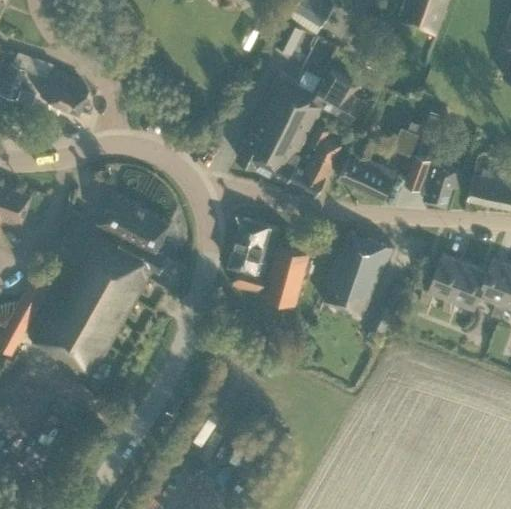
[(297,0),(291,11),(319,29),(333,7),(322,0),(297,0)]
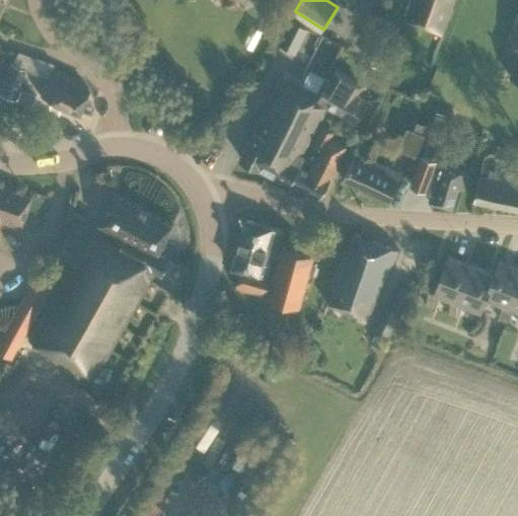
[(409,0),(401,23),(441,37),(453,0),(411,0),(412,0),(411,0),(409,0)]
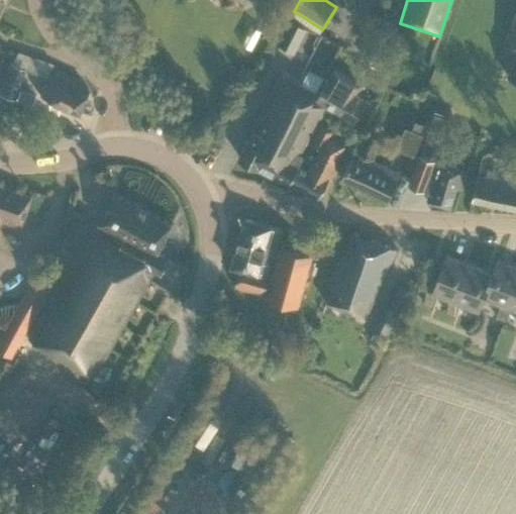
[(515,11),(503,50),(515,55),(507,80),(515,83),(515,11)]
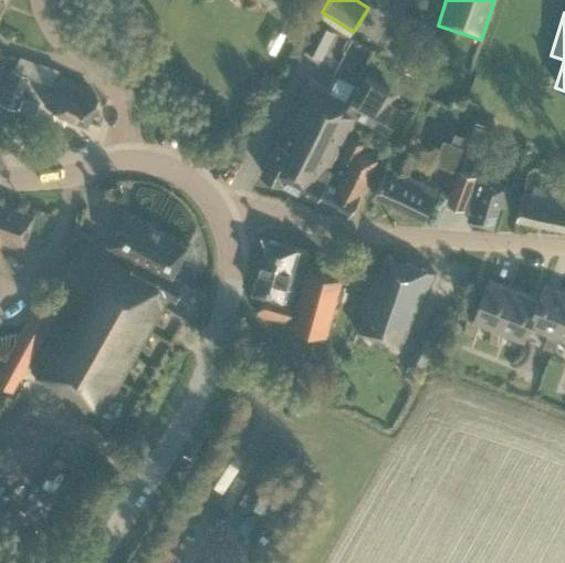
[(301,54),(317,63),(332,34),(315,27),(301,54)]
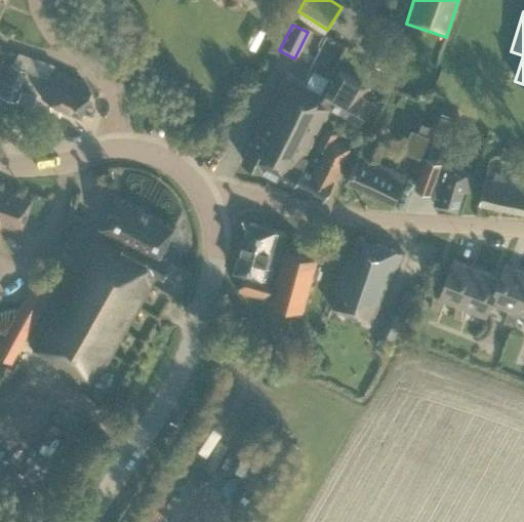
[(321,46),(325,63),(337,59),(333,44),(321,46)]
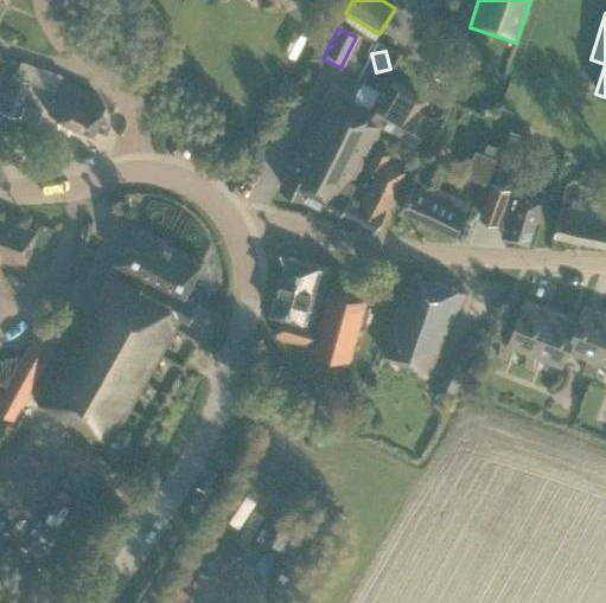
[(440,61),(431,76),(444,83),(452,68),(440,61)]
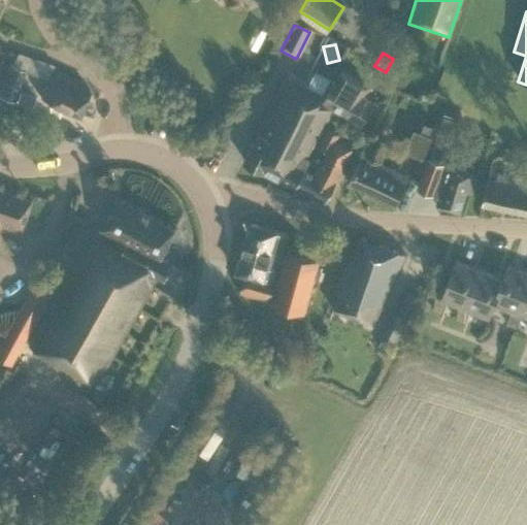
[(0,99),(11,104),(24,74),(10,68),(0,91),(0,99)]
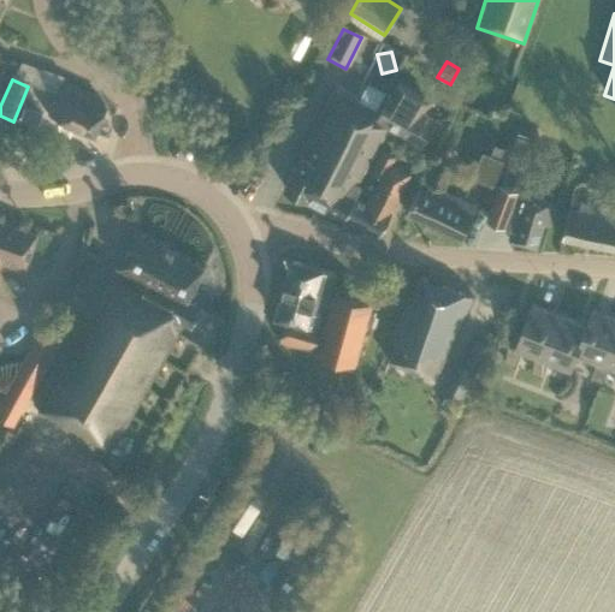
[(432,102),(412,89),(411,91),(398,83),(374,123),(419,148),(435,123),(424,116),(432,102)]
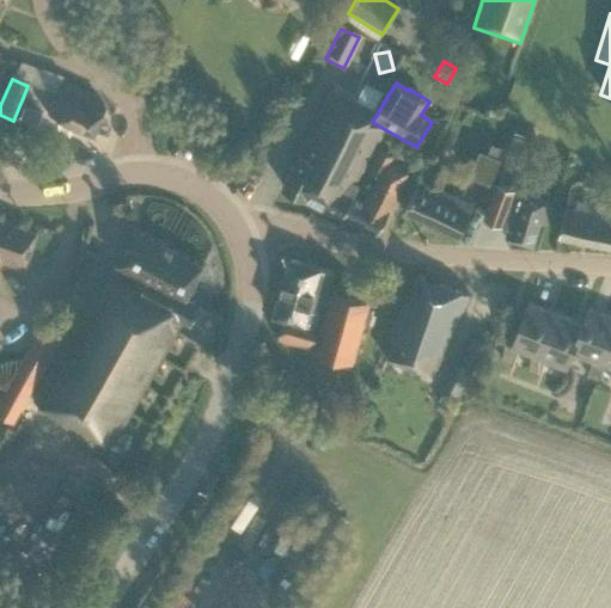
[(46,117),(91,136),(103,109),(97,100),(60,84),(46,117)]
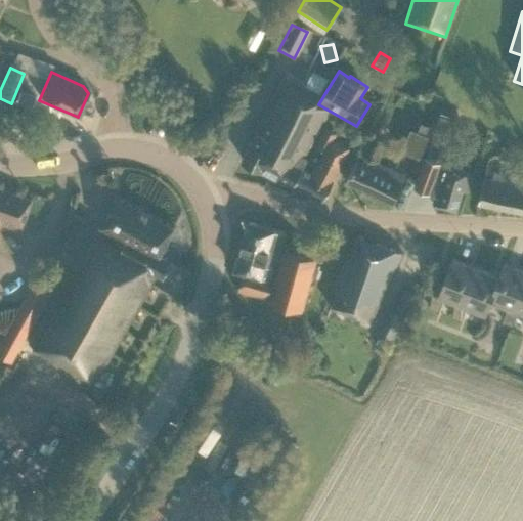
[(304,167),(307,160),(306,160),(330,113),(315,105),(319,96),(285,78),(242,162),(261,172),(262,171),(293,187),(304,167)]
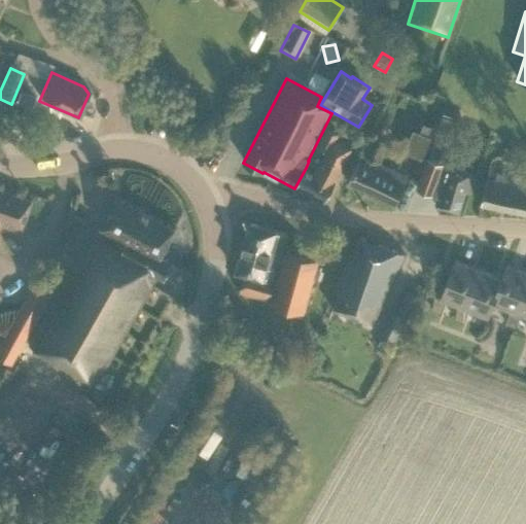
[(34,101),(19,94),(13,105),(29,112),(34,101)]
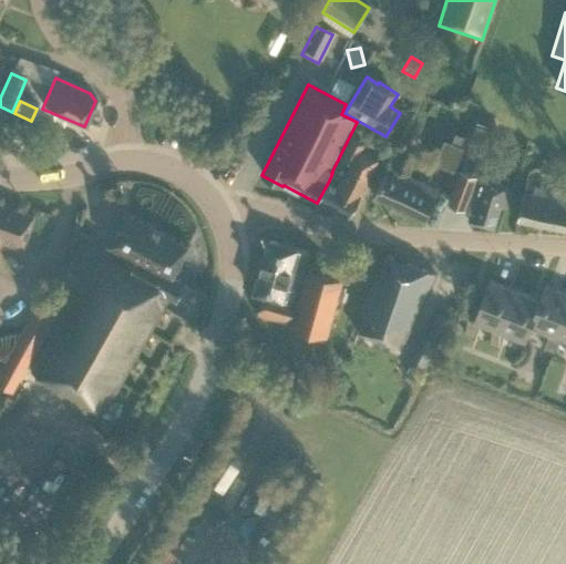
[(477,126),(470,145),(491,154),(498,134),(477,126)]
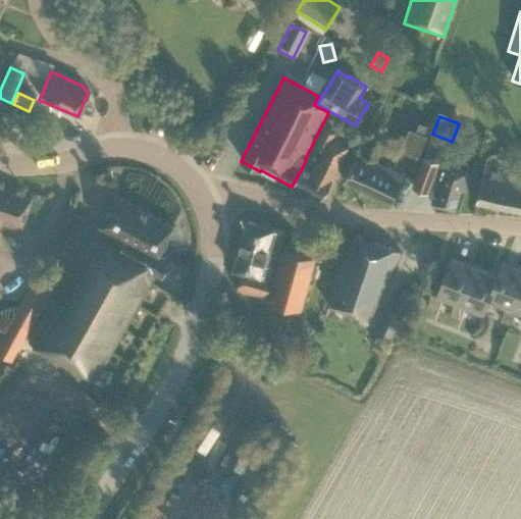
[(304,167),(303,166),(292,187),(320,202),(331,183),(347,151),(330,143),(334,136),(323,130),(304,167)]
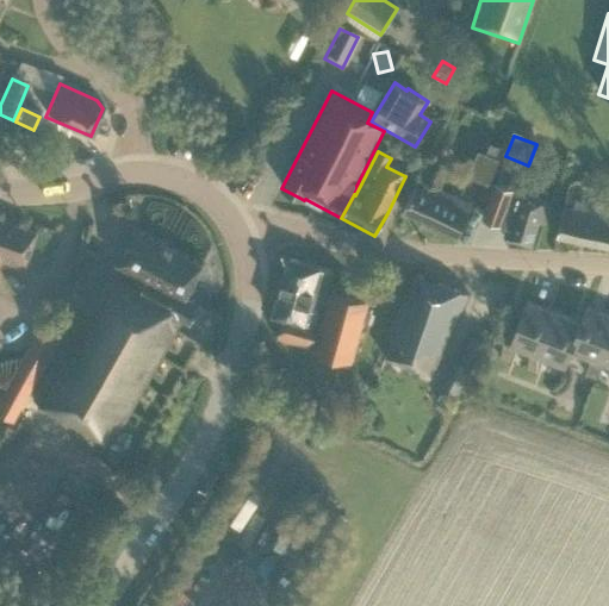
[(421,182),(437,191),(448,166),(432,157),(421,182)]
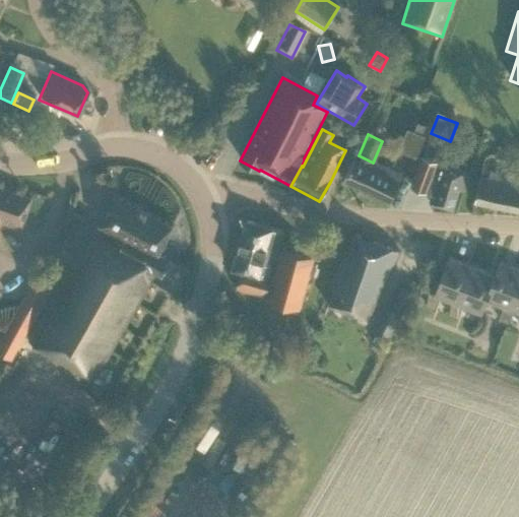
[(342,183),(388,205),(401,178),(371,164),(369,169),(352,160),(342,183)]
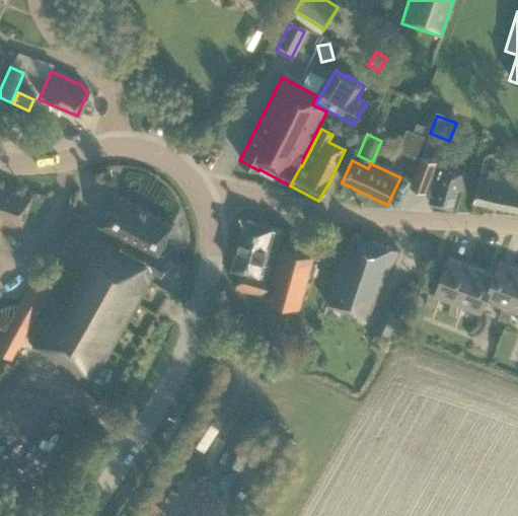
[(462,194),(467,175),(454,171),(456,165),(446,161),(444,167),(436,165),(432,178),(435,179),(428,205),(451,212),(457,192),(462,194)]
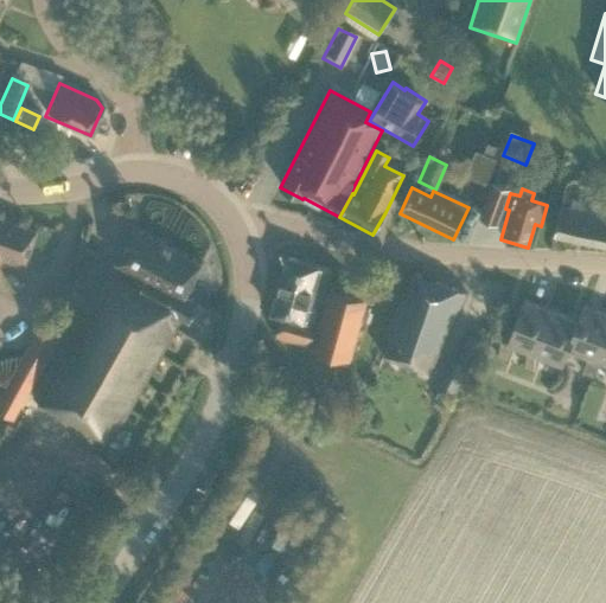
[(553,239),(580,244),(589,206),(578,204),(580,194),(573,192),(569,212),(560,211),(553,239)]
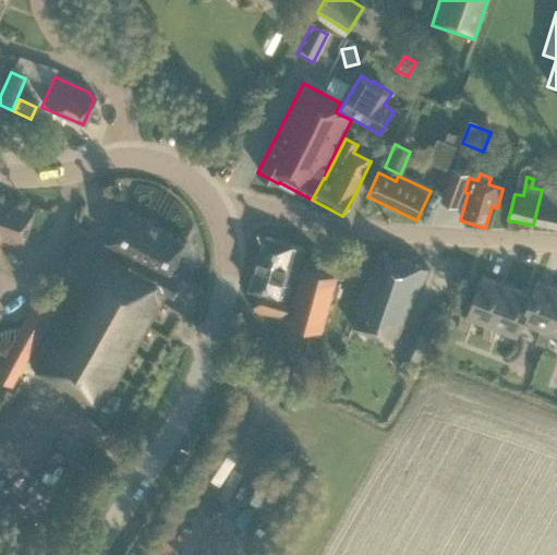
[(437,213),(450,217),(462,181),(449,178),(437,213)]
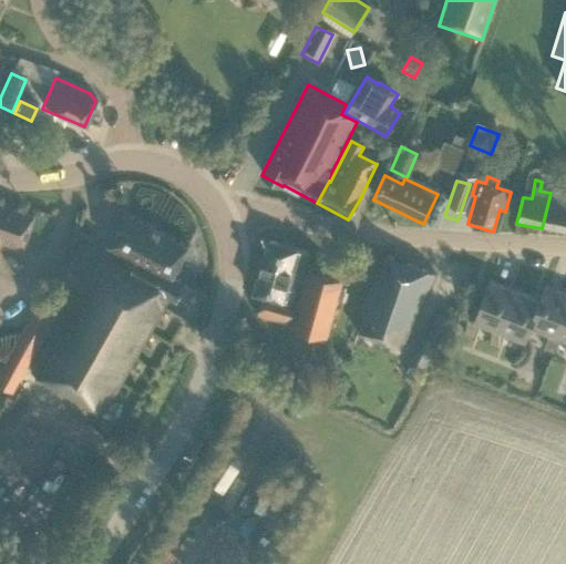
[(565,195),(551,193),(542,228),(565,234),(565,195)]
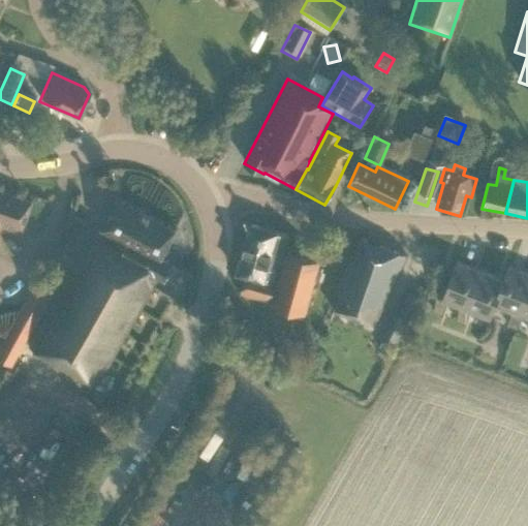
[(0,230),(1,228),(13,234),(14,230),(20,233),(29,205),(0,194),(0,230)]
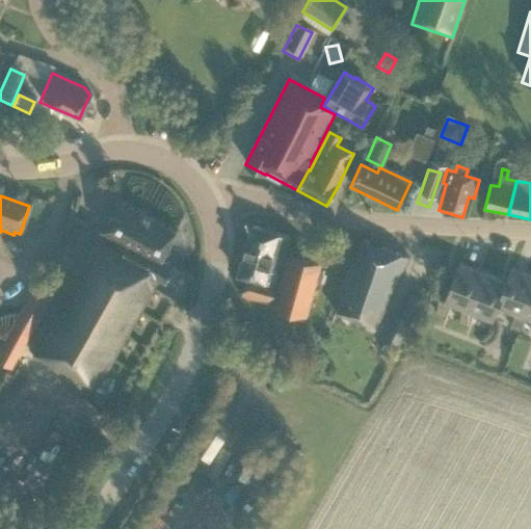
[(28,351),(97,390),(159,281),(165,284),(173,269),(161,262),(176,234),(117,203),(102,233),(127,245),(125,249),(96,233),(28,351)]
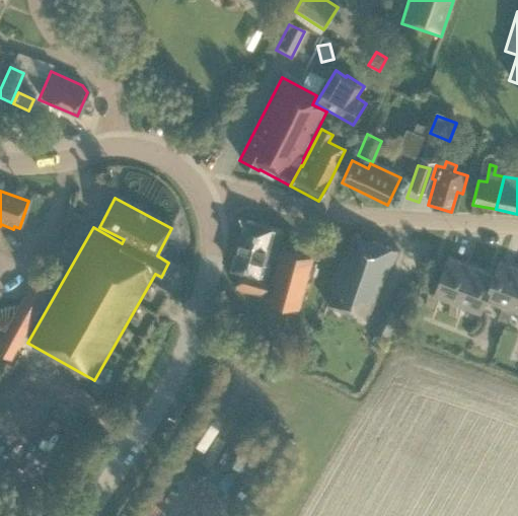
[(234,292),(298,309),(313,259),(282,249),(274,280),(270,279),(282,233),(245,223),(231,270),(240,273),(234,292)]
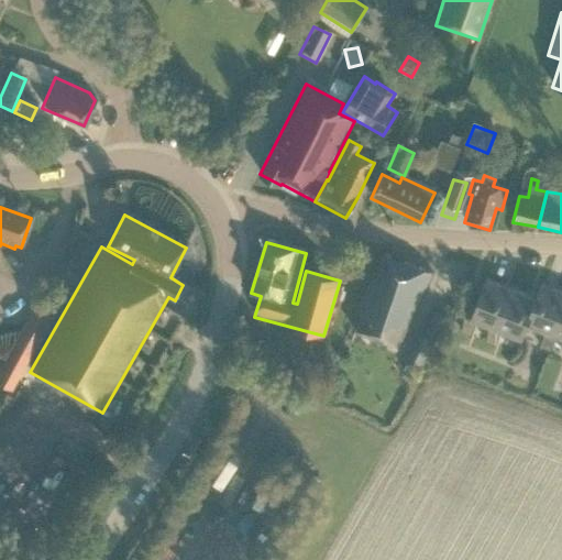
[(354,332),(397,350),(431,274),(385,256),(359,315),(362,317),(354,332)]
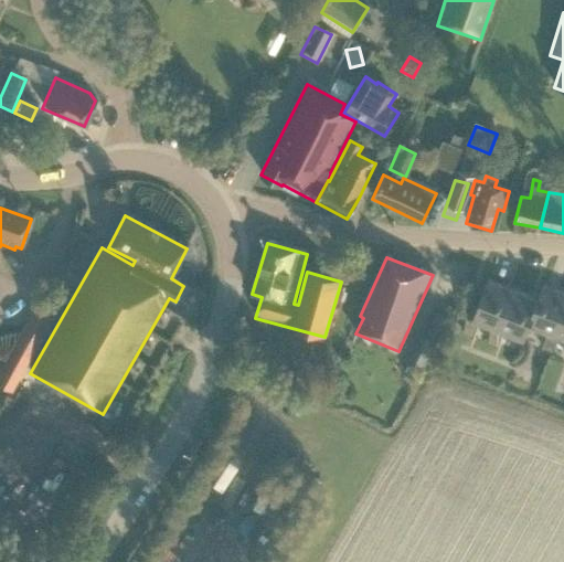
[(466,320),(463,335),(471,339),(477,325),(490,329),(497,332),(512,293),(487,283),(471,322),(466,320)]
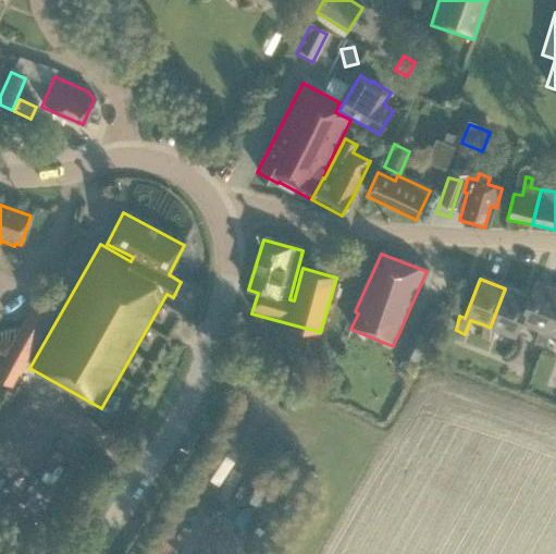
[(529,298),(520,322),(520,323),(540,330),(534,345),(543,348),(551,335),(544,332),(555,300),(555,292),(534,284),(529,298)]
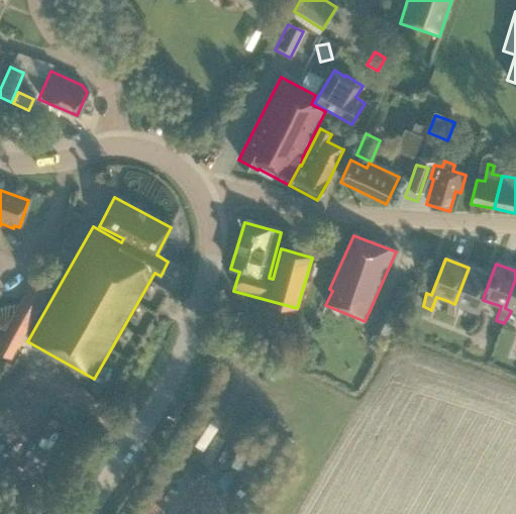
[(448,301),(445,315),(453,318),(459,305),(478,313),(483,300),(483,299),(491,277),(469,268),(454,304),(448,301)]
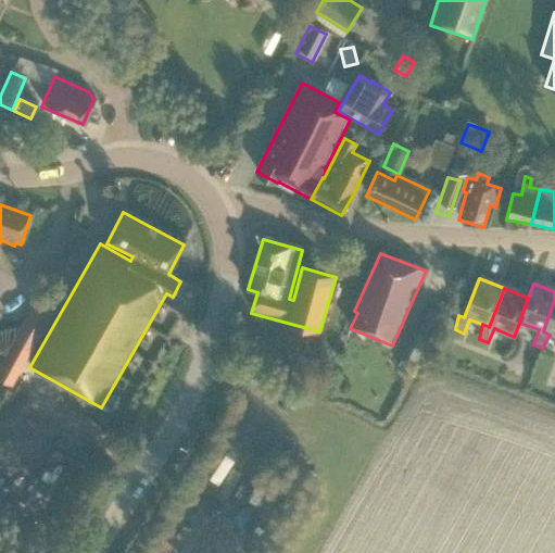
[(554,300),(543,331),(550,335),(554,336),(554,300)]
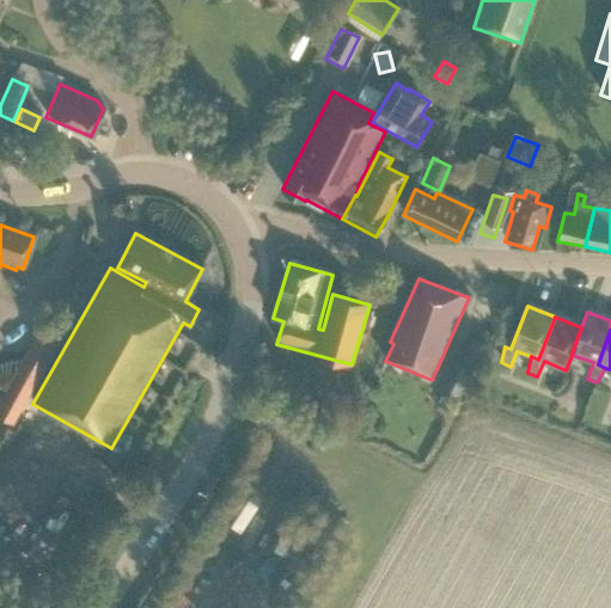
[(439,391),(458,399),(471,370),(452,361),(439,391)]
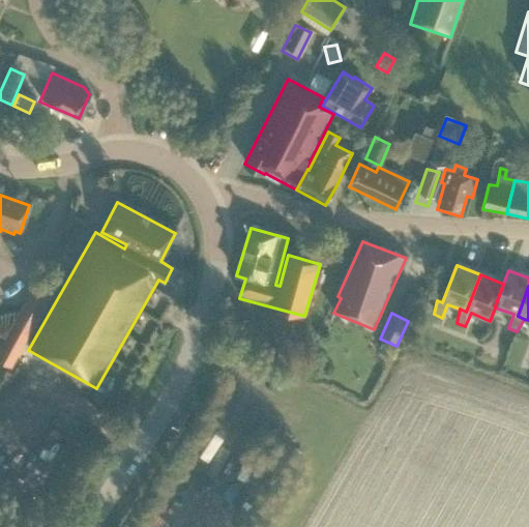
[(377,355),(388,361),(393,351),(382,345),(377,355)]
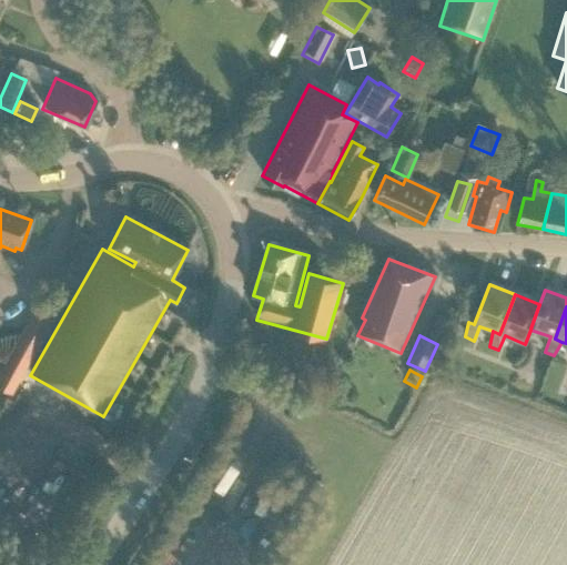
[(292,414),(301,419),(305,410),(296,405),(292,414)]
